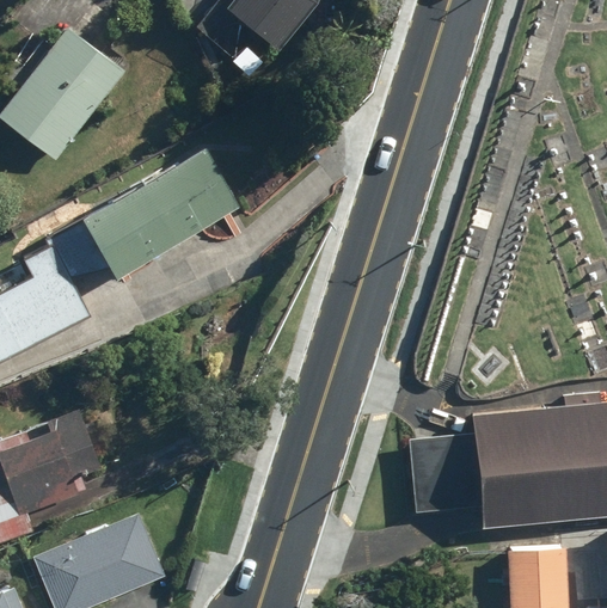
[(231,0),(220,14),(274,59),(314,8),(317,0),(231,0)]
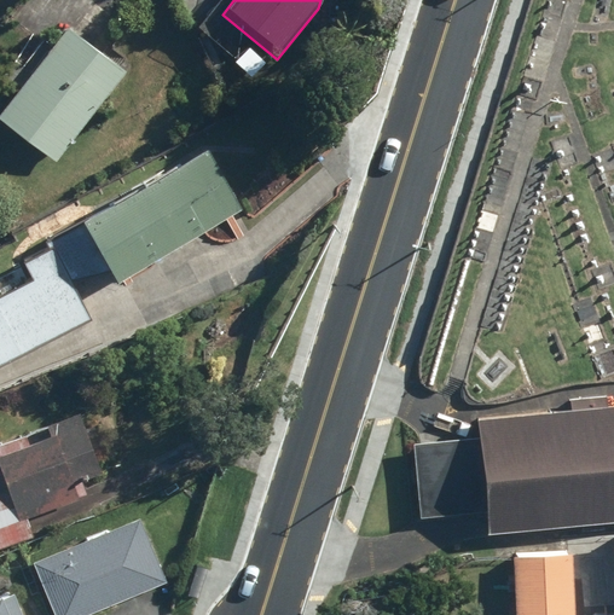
[(0,119),(0,122),(63,167),(129,73),(65,27),(0,119)]
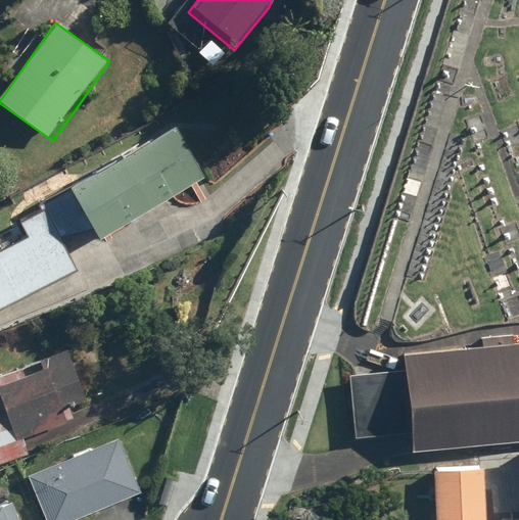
[(172,125),(61,189),(92,241),(202,177),(172,125)]
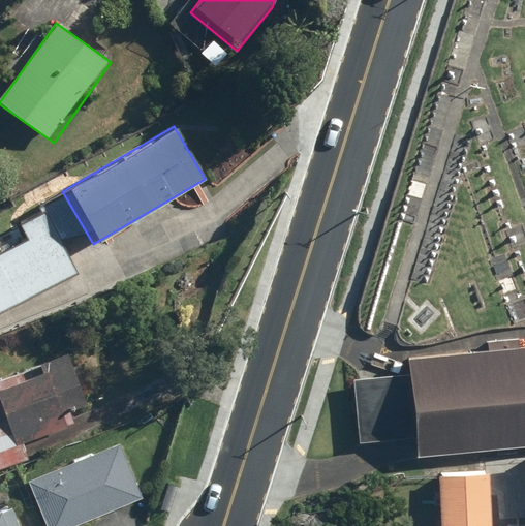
[(30,241),(0,254),(0,315),(81,277),(51,215),(24,227),(30,241)]
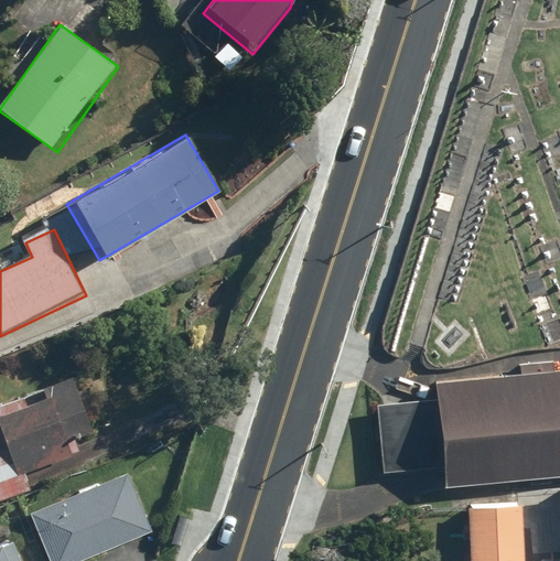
[(559,369),(437,380),(438,403),(445,468),(447,485),(559,474),(559,369)]
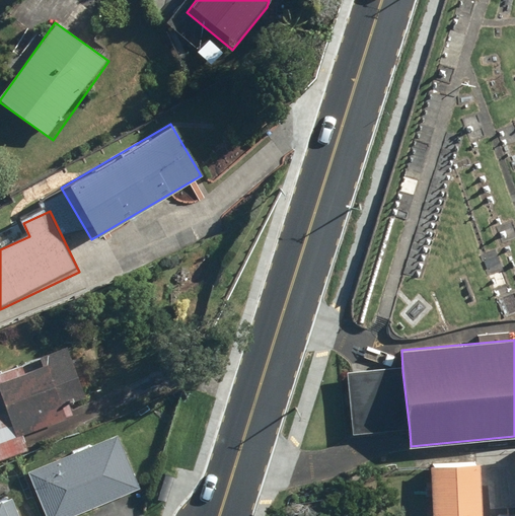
[(0,464),(28,453),(21,438),(76,414),(73,408),(90,400),(66,344),(0,373),(0,464)]
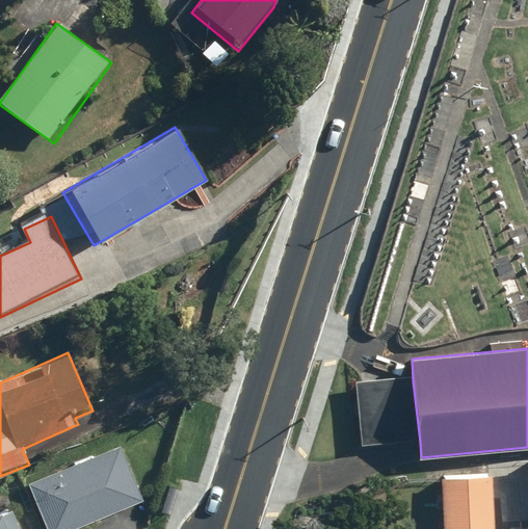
[(364,448),(420,442),(413,380),(357,387),(364,448)]
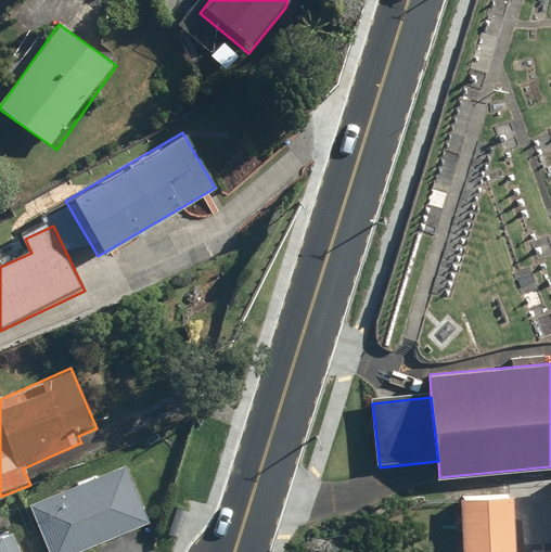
[(101,551),(98,544),(145,526),(124,469),(28,506),(46,551),(101,551)]
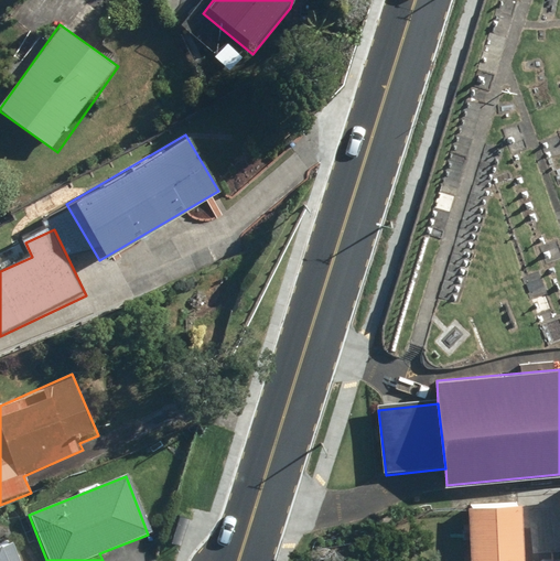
[(559,483),(548,484),(555,560),(559,560),(559,483)]
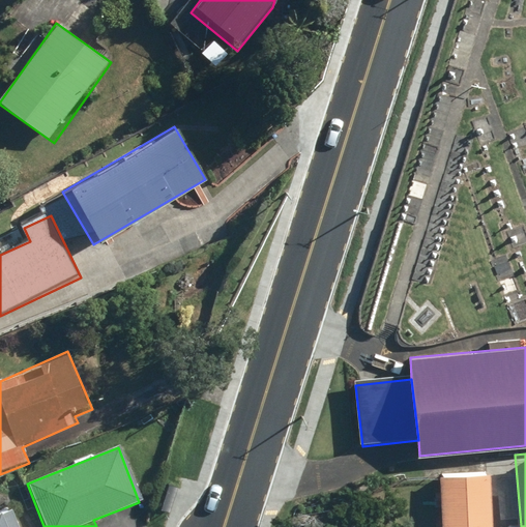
[(493,526),(492,474),(443,476),(444,526),(493,526)]
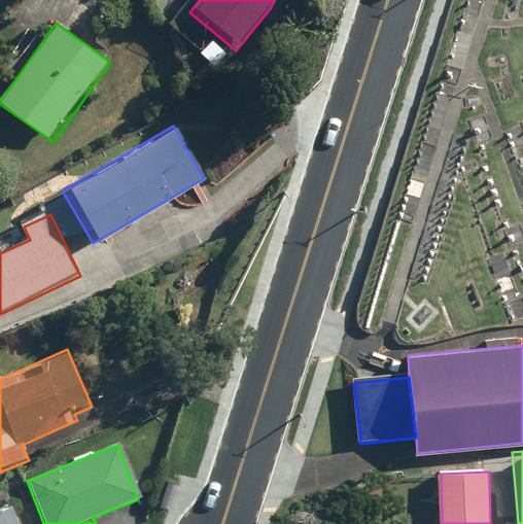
[(22,523),(10,495),(0,499),(0,523),(22,523)]
